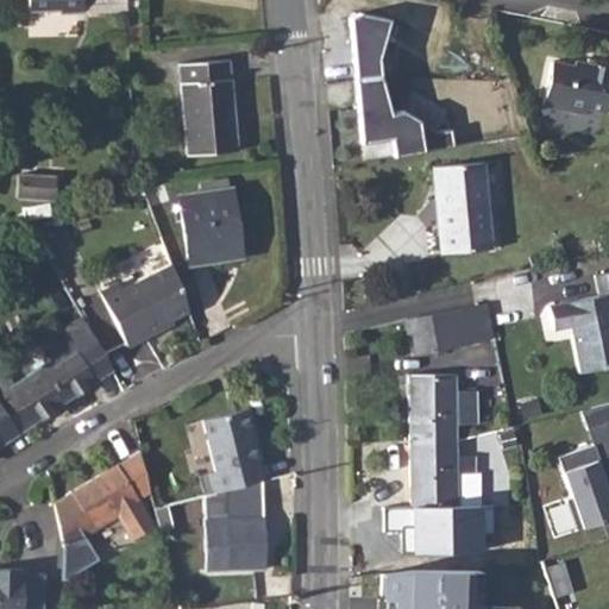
[(29,0),(29,11),(62,10),(62,12),(83,11),(82,0),(29,0)]
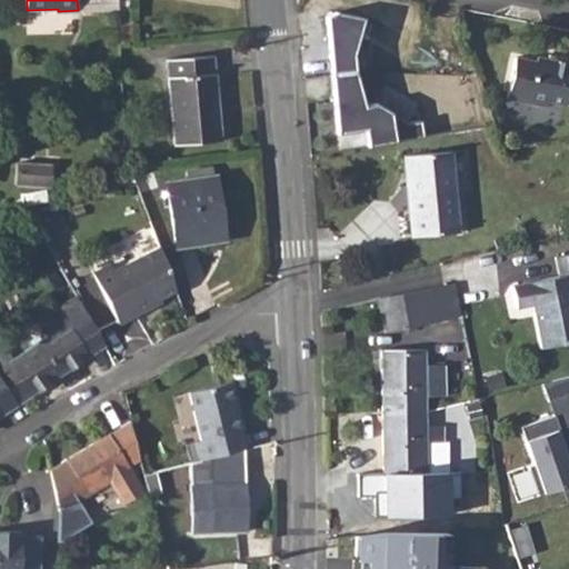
[(338,7),(325,19),(341,126),(371,121),(375,142),(420,136),(418,121),(408,122),(371,100),(363,108),(352,52),(365,17),(338,7)]
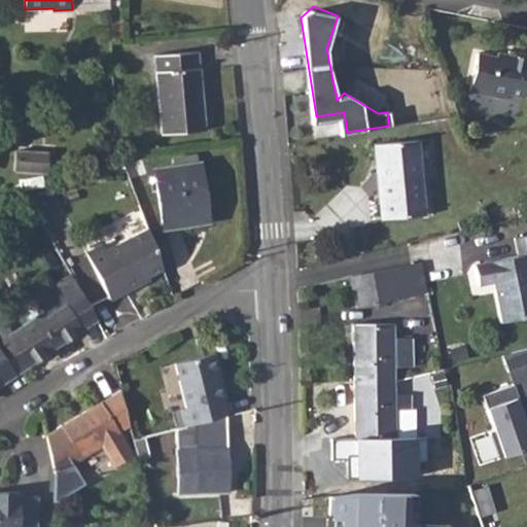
[(196,53),(155,56),(163,135),(204,132),(196,53)]
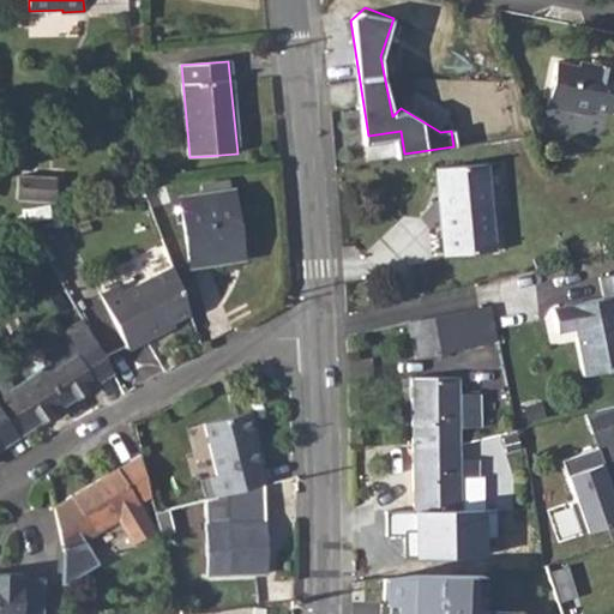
[(581,65),(558,61),(548,106),(591,115),(593,109),(611,113),(613,112),(613,66),(582,61),(581,65)]
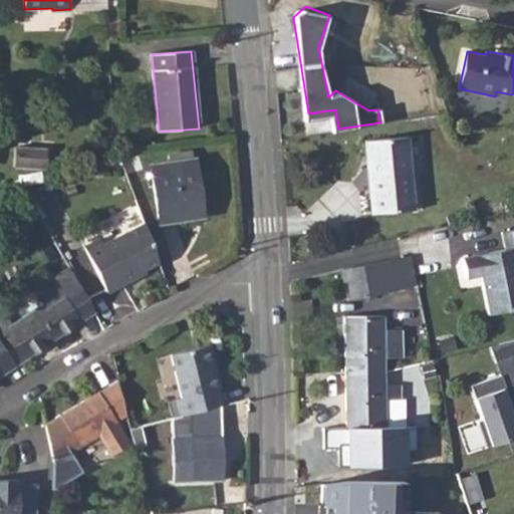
[(415,208),(408,137),(366,140),(373,212),(415,208)]
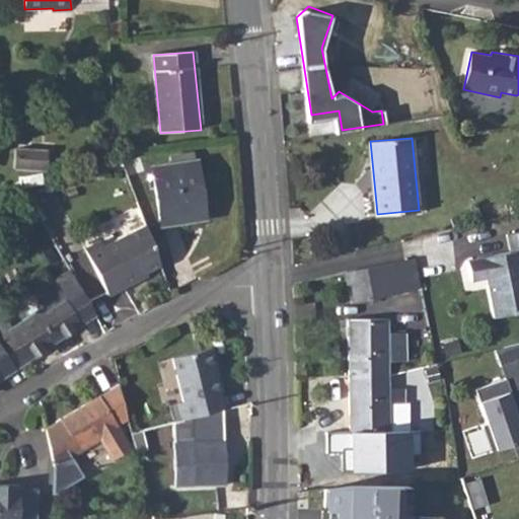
[(15,148),(14,170),(46,172),(47,151),(15,148)]
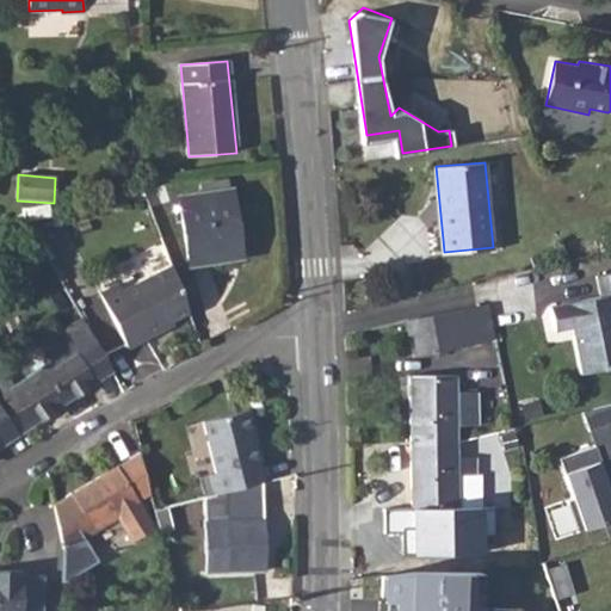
[(232,191),(180,198),(191,266),(241,258),(232,191)]
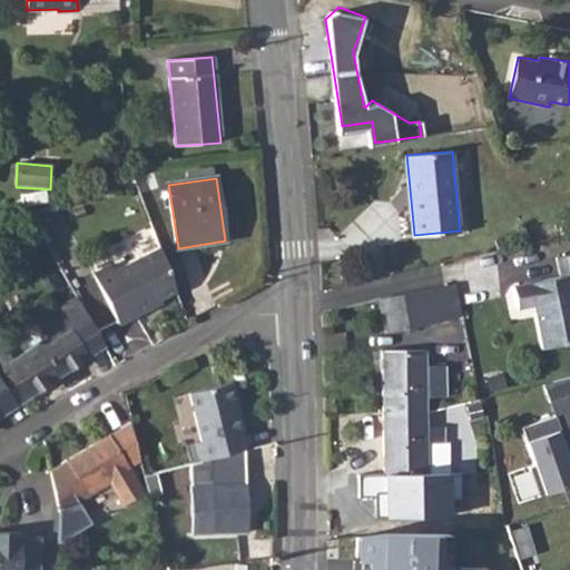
[(108,265),(90,274),(117,324),(150,307),(148,303),(174,291),(157,247),(111,271),(108,265)]
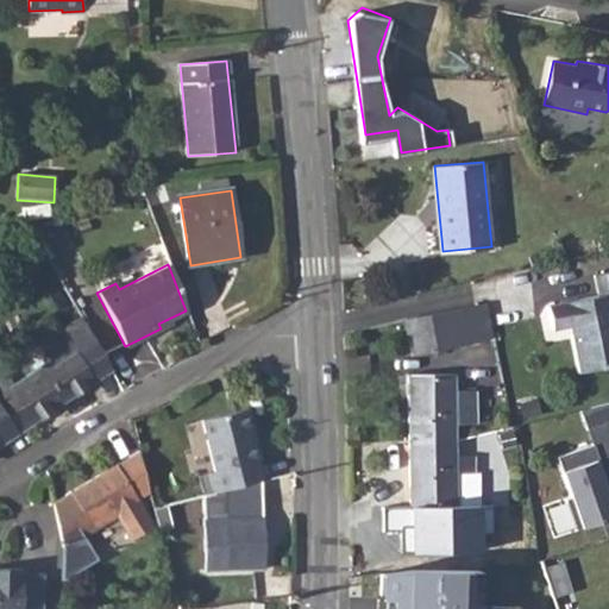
[(579,296),(528,306),(533,332),(548,328),(557,372),(606,363),(597,319),(608,315),(608,270),(576,276),(579,296)]
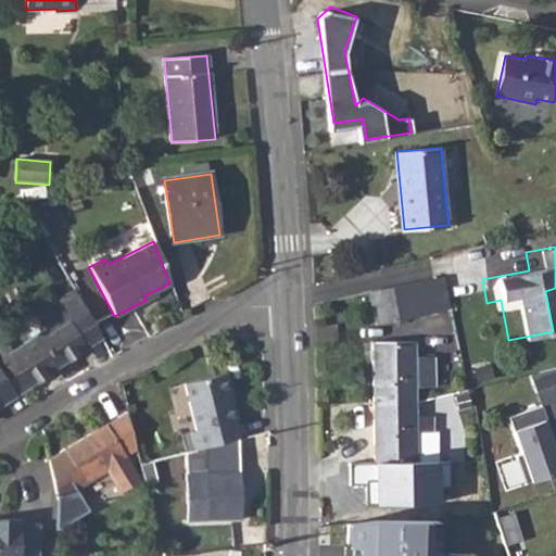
[(440,276),(390,287),(396,320),(447,308),(440,276)]
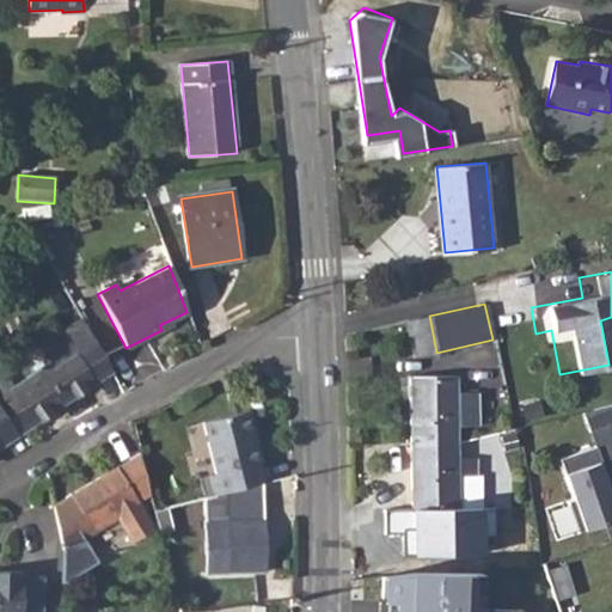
[(5,371),(0,373),(0,393),(10,389),(34,426),(112,374),(96,344),(83,322),(49,340),(61,354),(51,361),(31,374),(25,366),(8,377),(5,371)]
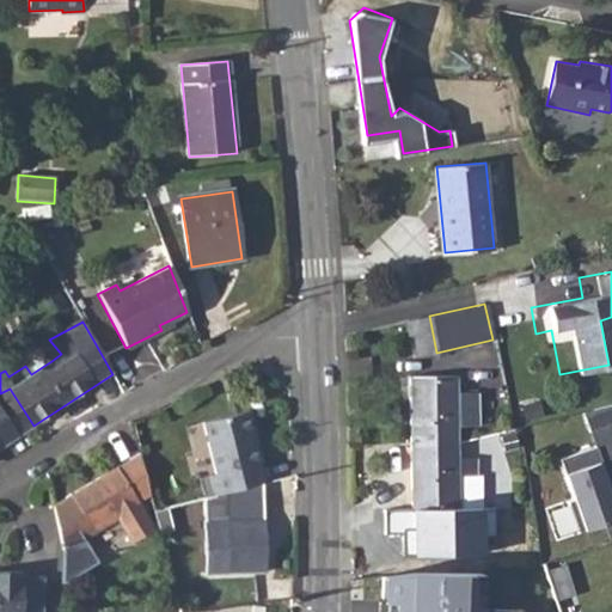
[(412,375),(412,441),(459,440),(459,424),(479,423),(478,391),(459,391),(458,375),(412,375)]
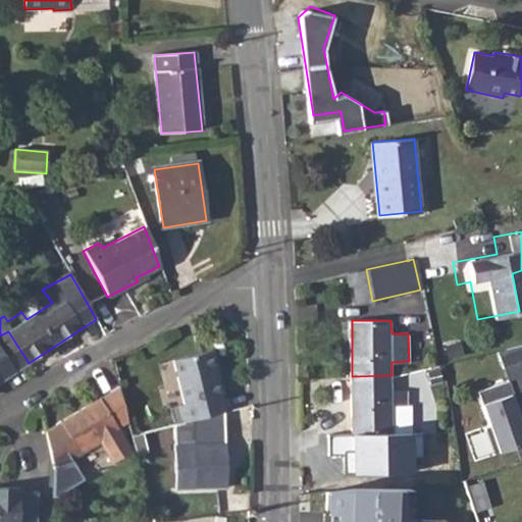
[(0,381),(29,363),(8,331),(0,335),(0,381)]
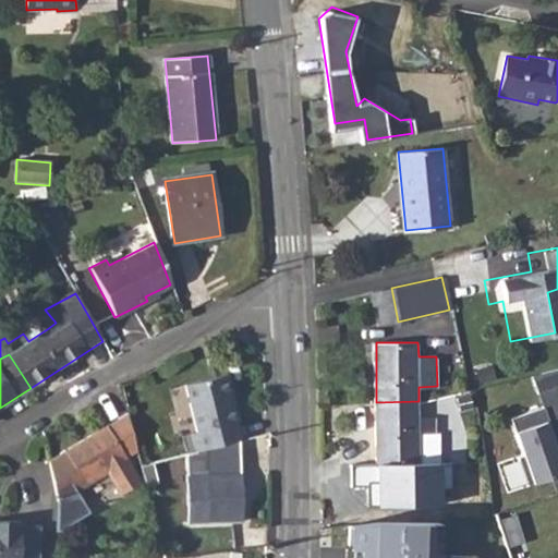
[(486,371),(483,379),(489,381),(493,373),(486,371)]
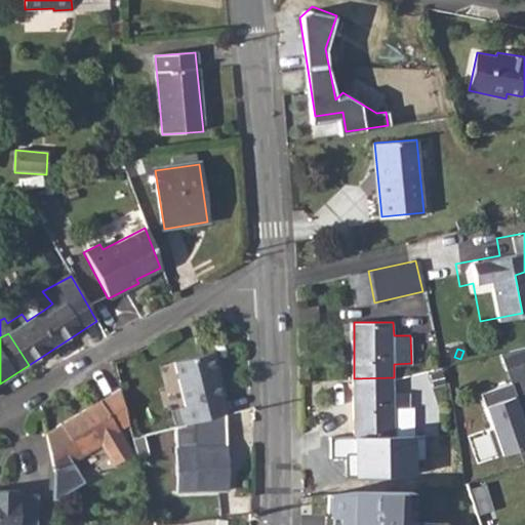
[(524,363),(524,349),(503,355),(507,370),(524,363)]
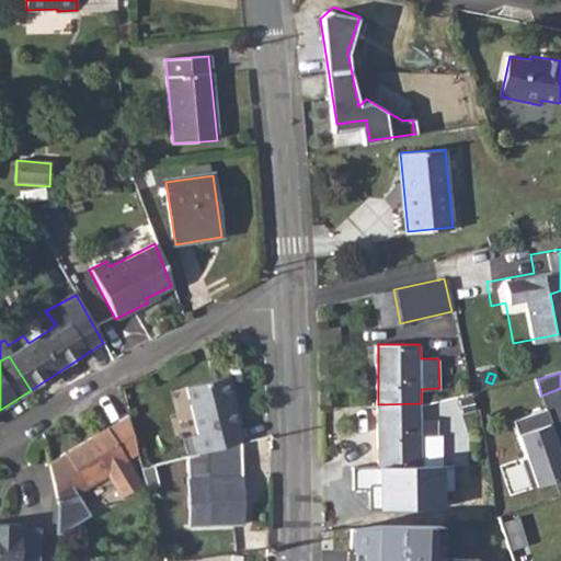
[(192,435),(195,453),(241,441),(230,399),(232,399),(227,376),(185,388),(197,434),(192,435)]
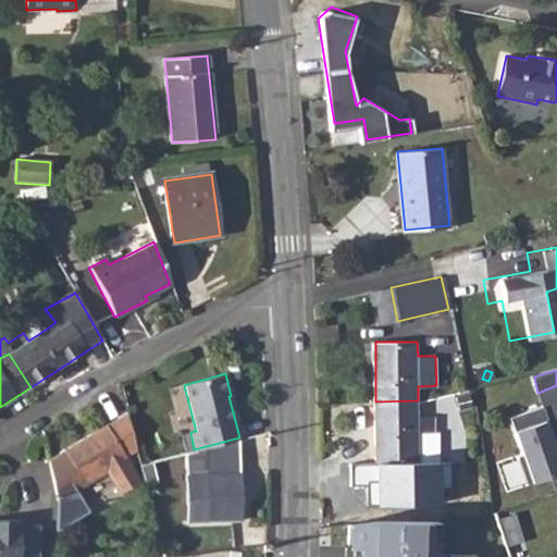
[(552,420),(556,418),(556,385),(537,393),(543,407),(546,406),(552,420)]
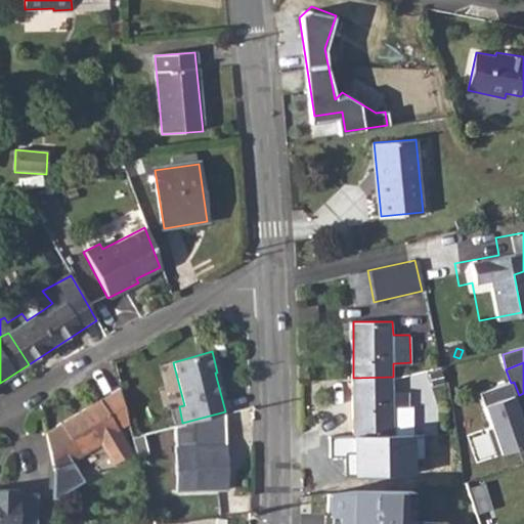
[(393,377),(353,378),(354,434),(413,433),(412,405),(408,405),(408,390),(394,390),(393,377)]
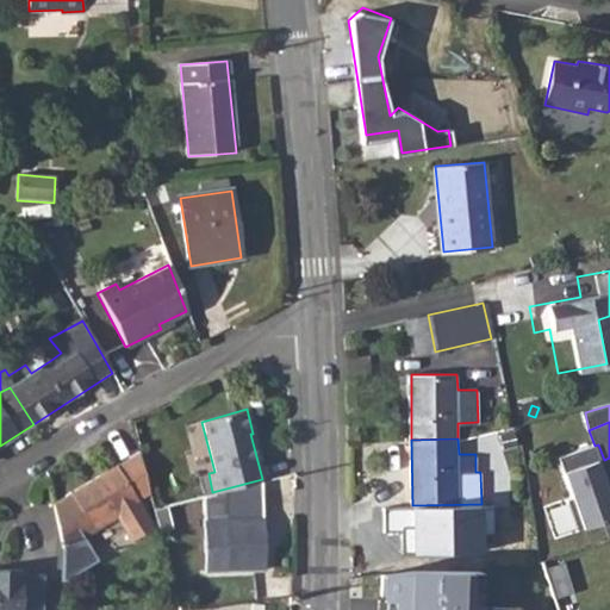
[(595,446),(561,458),(576,498),(570,500),(580,530),(609,520),(609,491),(609,486),(609,485),(609,479),(604,460),(598,444),(595,446)]
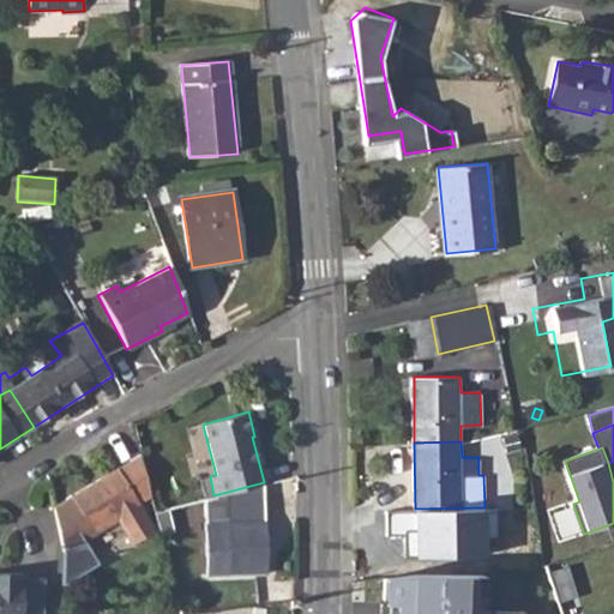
[(140,455),(54,510),(59,537),(60,554),(118,518),(134,542),(155,530),(138,503),(151,495),(140,455)]
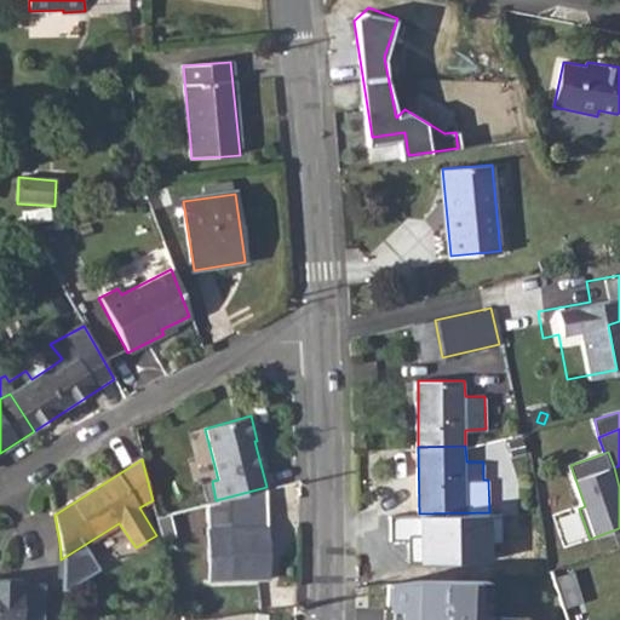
[(270,579),(267,487),(216,500),(207,503),(210,581),(270,579)]
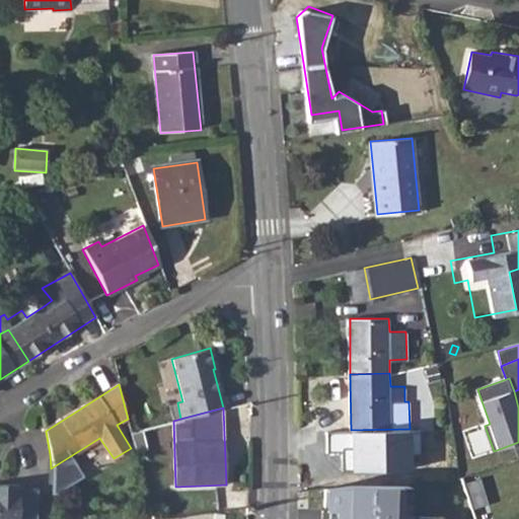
[(352,451),(351,479),(394,478),(394,457),(412,457),(412,450),(352,451)]
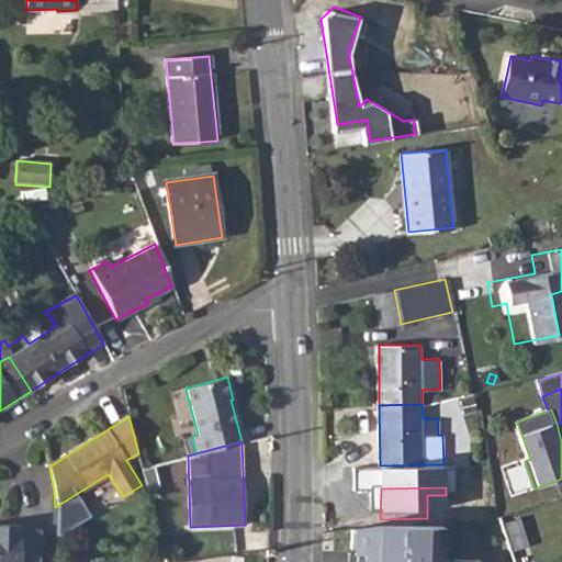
[(475,487),(452,489),(452,527),(478,526),(475,487)]
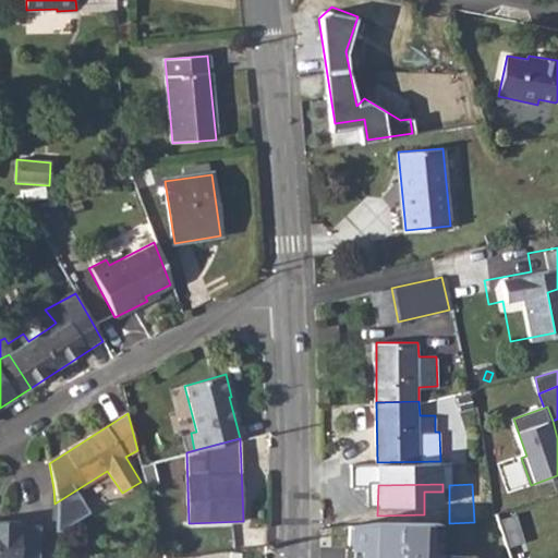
[(0,557),(38,557),(38,522),(20,521),(20,517),(0,516),(0,557)]
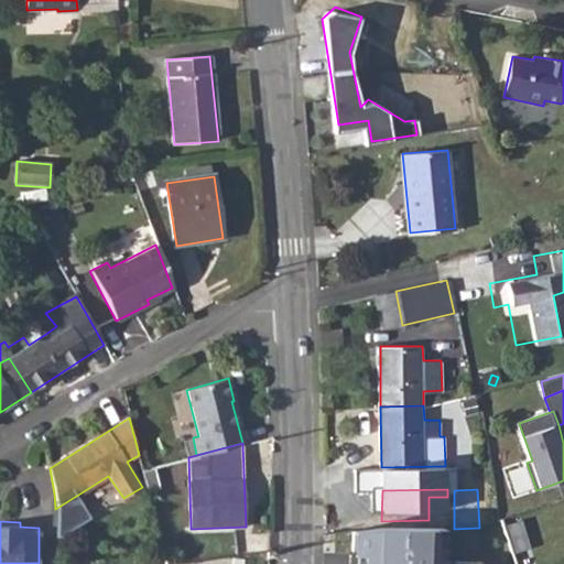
[(478,563),(478,562),(448,563),(447,525),(351,529),(353,553),(364,552),(362,563),(478,563)]
